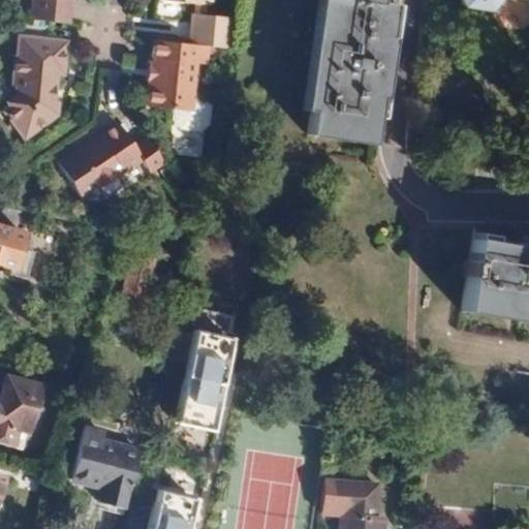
[(34,0),(32,20),(51,22),(65,24),(67,0),(34,0)]
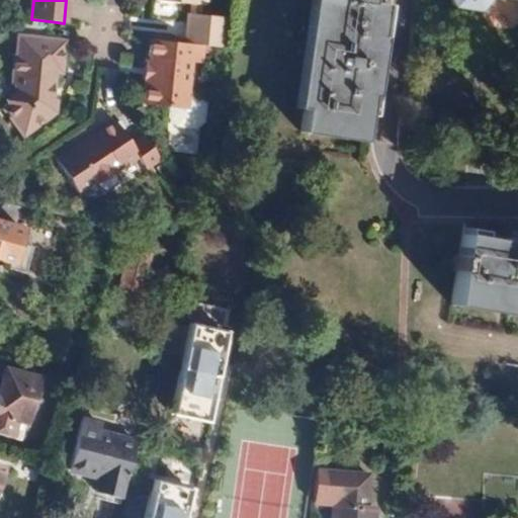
[(321,0),(299,127),(360,137),(384,0),(321,0)]
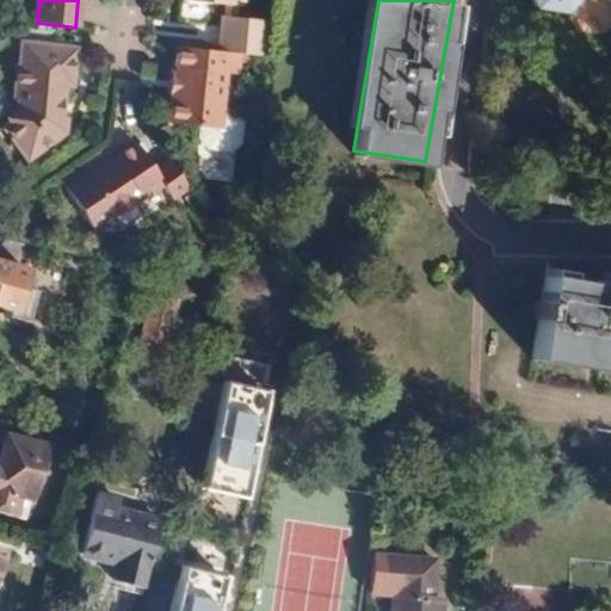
[(524,0),(529,13),(562,14),(573,0),(524,0)]
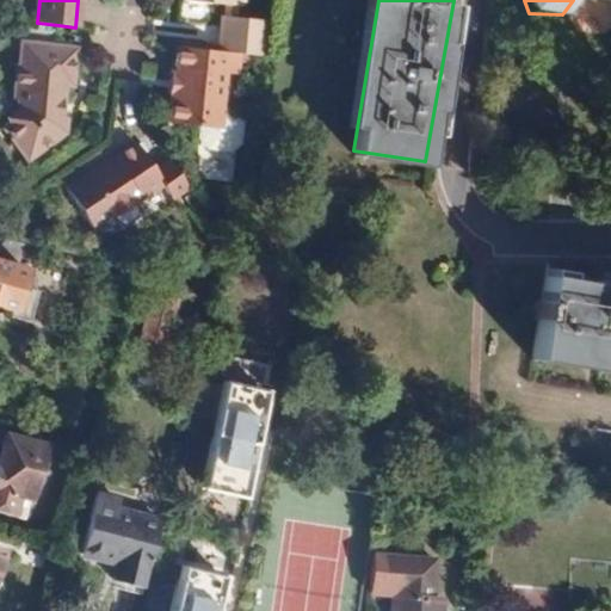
[(267,13),(233,10),(228,47),(264,51),(267,13)]
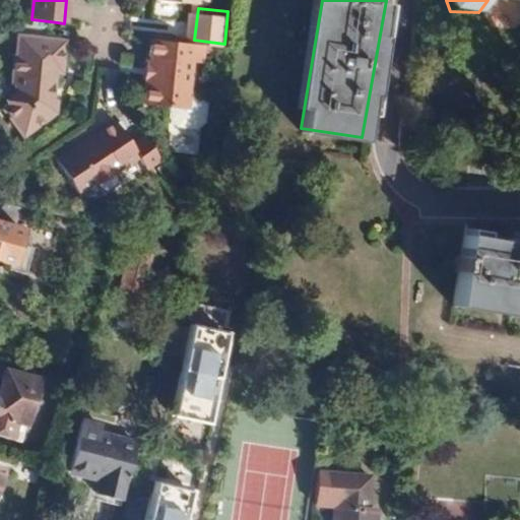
[(27,56),(23,56),(20,83),(25,87),(23,98),(9,107),(25,134),(56,115),(58,102),(45,100),(46,89),(53,84),(55,69),(60,70),(62,68),(65,38),(49,36),(50,21),(31,19),(27,56)]
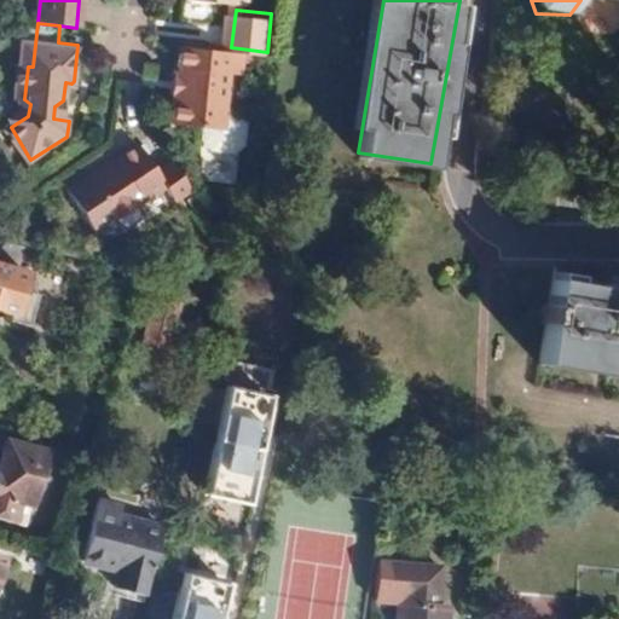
[(618,34),(602,33),(596,67),(618,71),(618,34)]
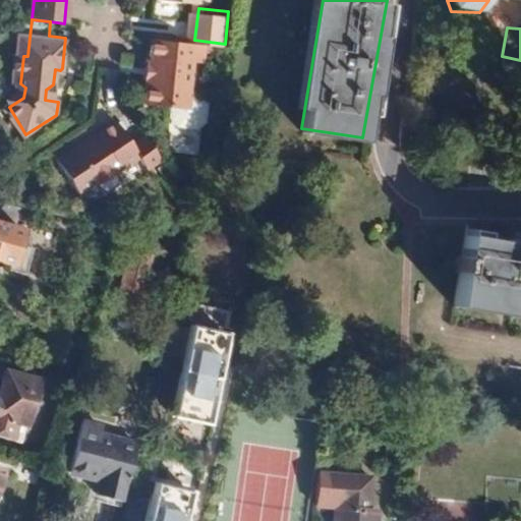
[(149,63),(147,62),(145,76),(148,77),(146,98),(182,102),(190,103),(192,90),(195,58),(207,59),(208,44),(194,43),(153,38),(149,63)]
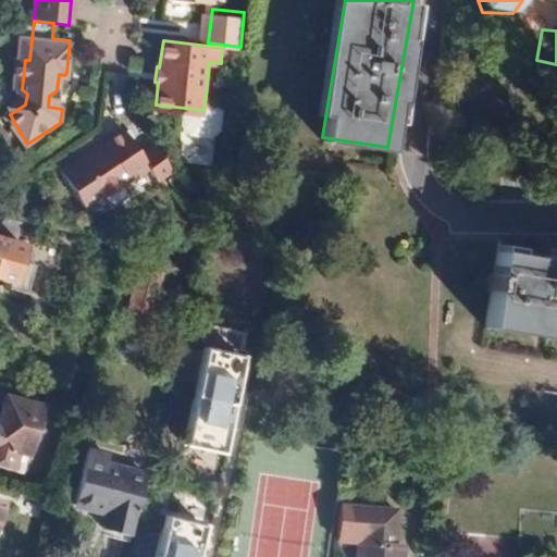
[(203,110),(195,109),(193,120),(200,131),(213,132),(224,122),(225,109),(220,98),(206,96),(203,110)]
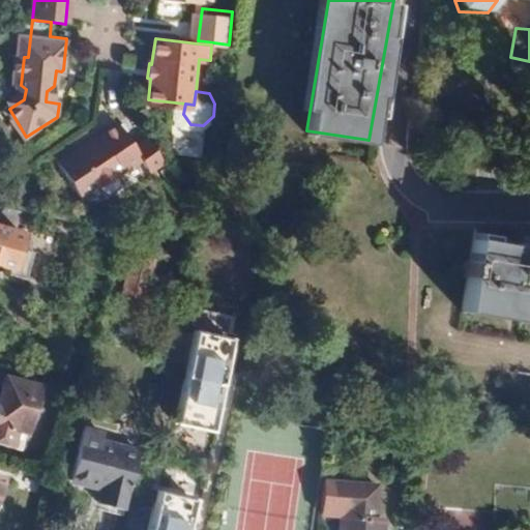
[(122,119),(79,147),(104,185),(146,156),(154,170),(167,162),(152,137),(139,145),(122,119)]
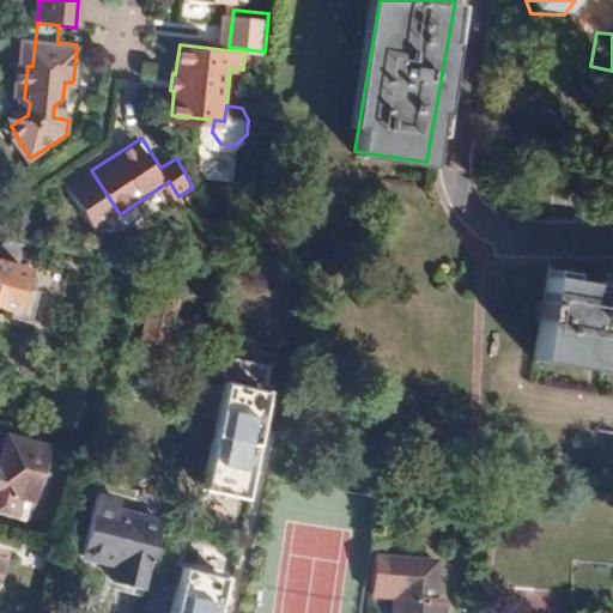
[(24,244),(0,240),(0,266),(16,272),(24,244)]
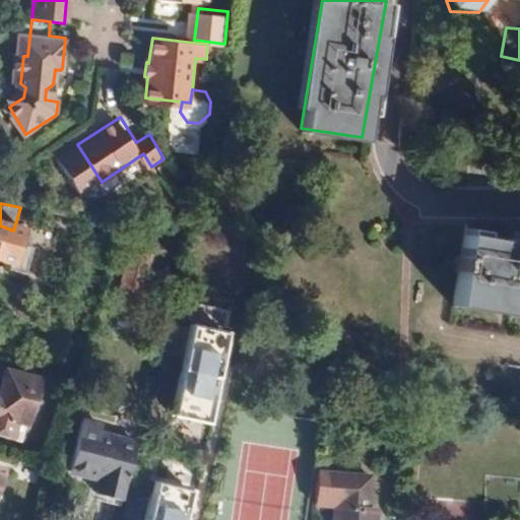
[(0,259),(11,264),(9,270),(23,275),(33,249),(15,243),(18,233),(13,231),(0,225),(0,259)]
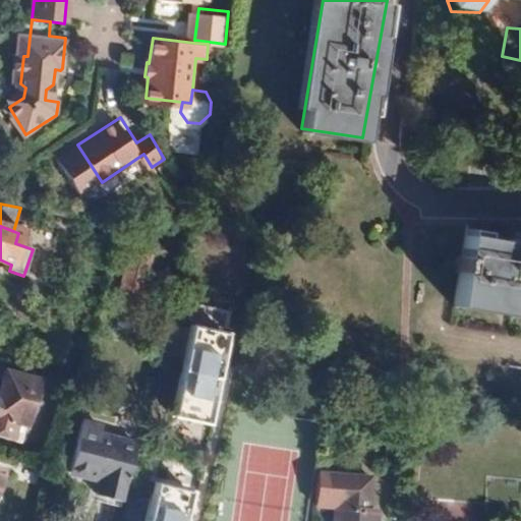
[(520,247),(464,236),(451,298),(520,311),(520,247)]
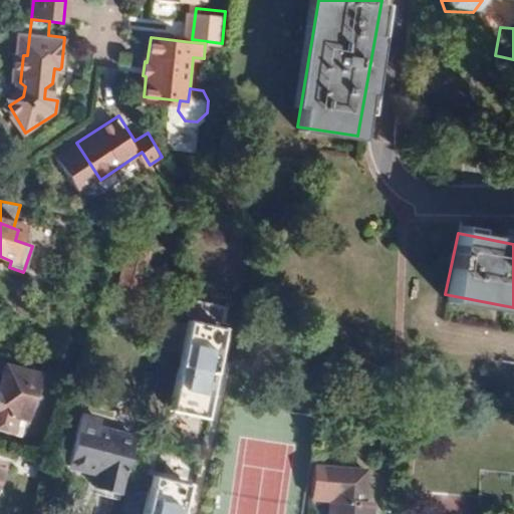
[(150,249),(132,244),(114,302),(134,307),(150,249)]
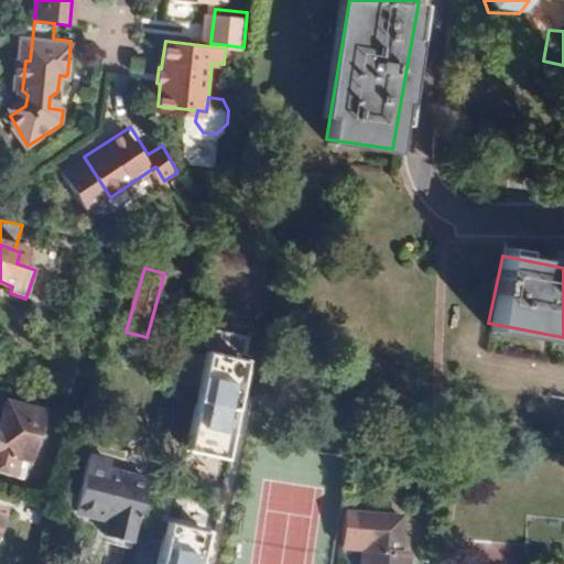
[(185,448),(223,457),(247,360),(209,351),(185,448)]
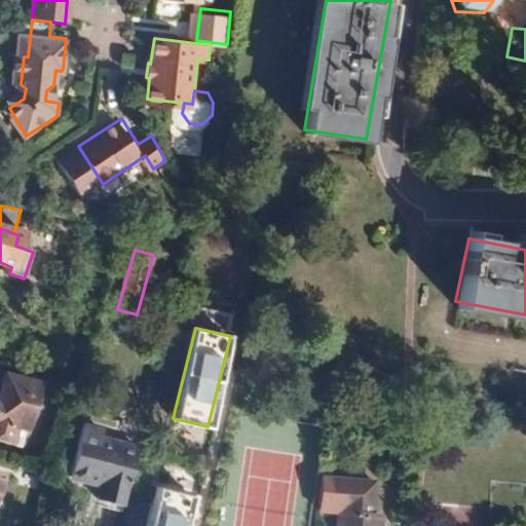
[(39,384),(4,375),(0,392),(0,440),(15,445),(17,434),(15,434),(16,428),(26,430),(30,415),(34,416),(38,399),(35,398),(39,384)]
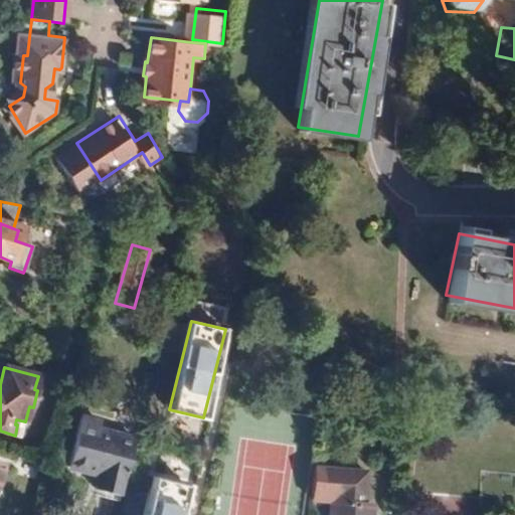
[(101,422),(80,417),(68,466),(99,474),(95,489),(119,495),(134,439),(99,430),(101,422)]
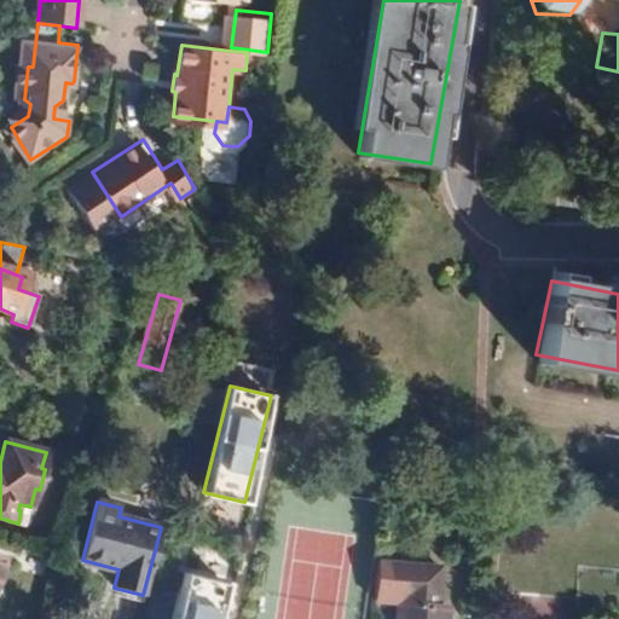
[(374,605),(395,606),(394,618),(443,618),(444,609),(434,608),(437,572),(377,566),(374,605)]
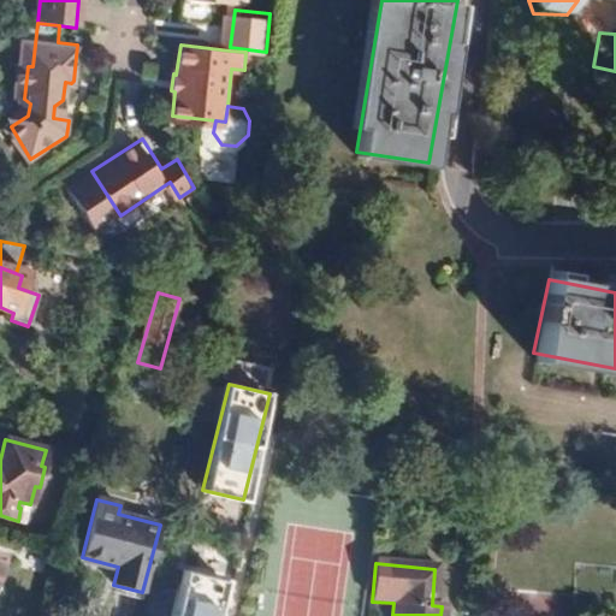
[(183,570),(171,615),(214,615),(224,580),(183,570)]
